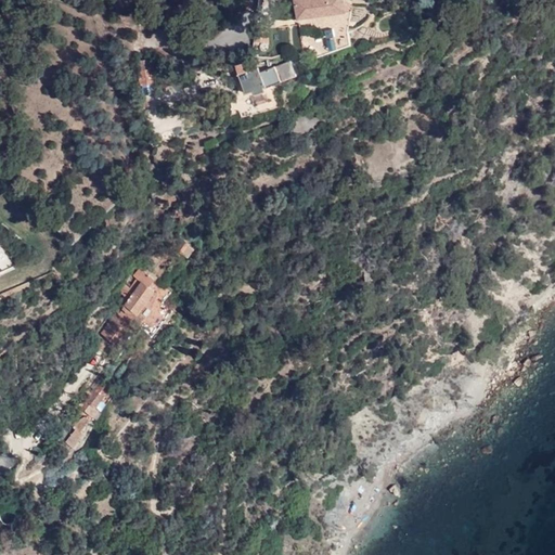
[(343,0),(294,0),(297,17),(345,11),(343,0)]
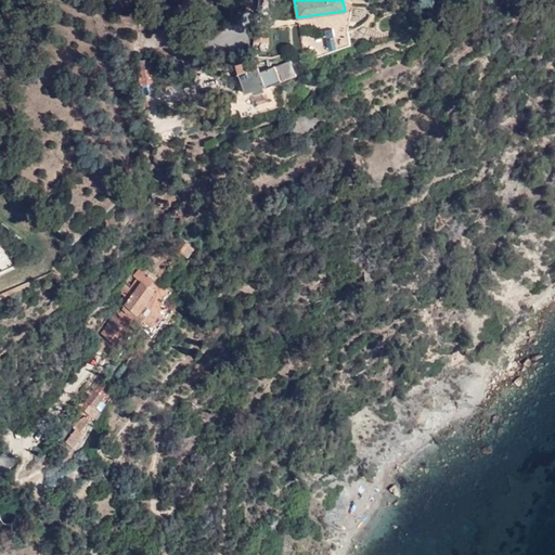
[(328,49),(351,44),(348,28),(330,31),(330,34),(320,36),(318,24),(307,26),(312,55),(330,52),(328,49)]
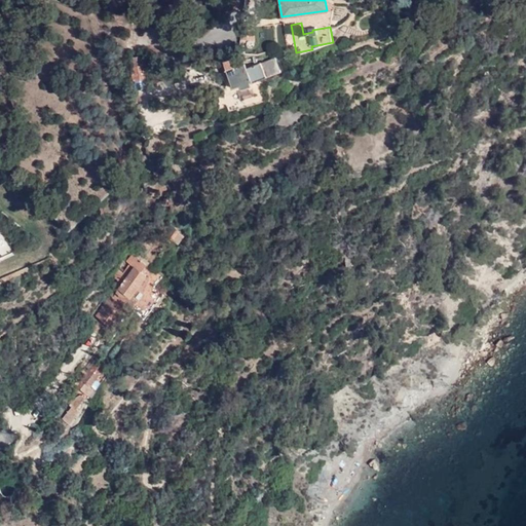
[(242,26),(240,38),(253,39),(255,28),(242,26)]
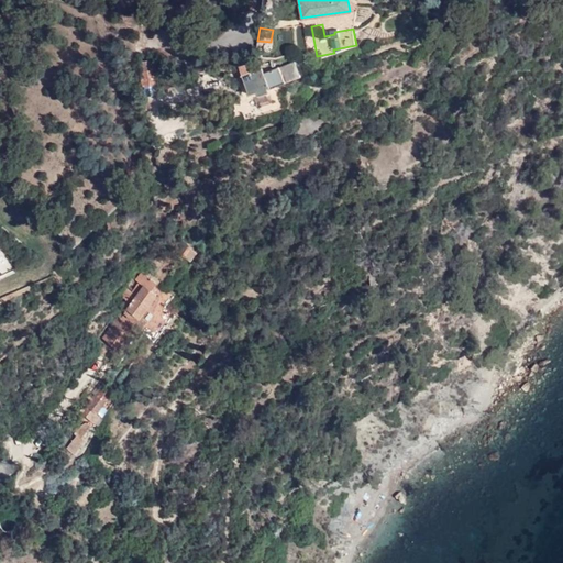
[(258,58),(249,55),(236,59),(250,91),(256,89),(258,92),(269,88),(269,87),(300,76),(295,61),(265,72),(263,66),(261,67),(258,58)]
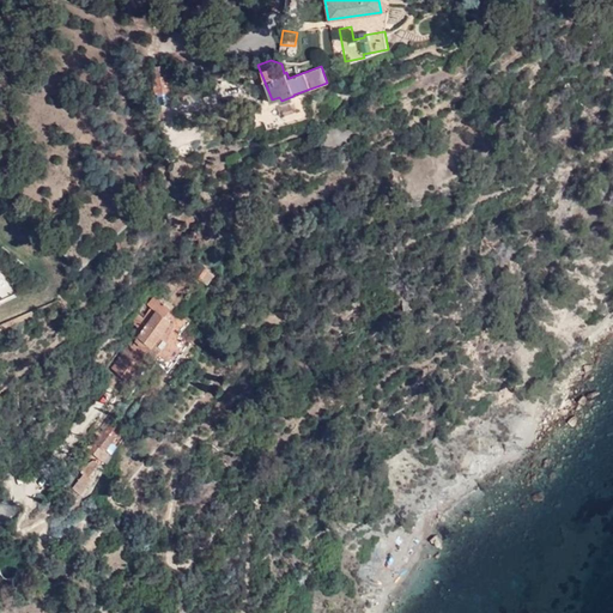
[(152,66),(153,77),(167,76),(167,70),(165,65),(152,66)]
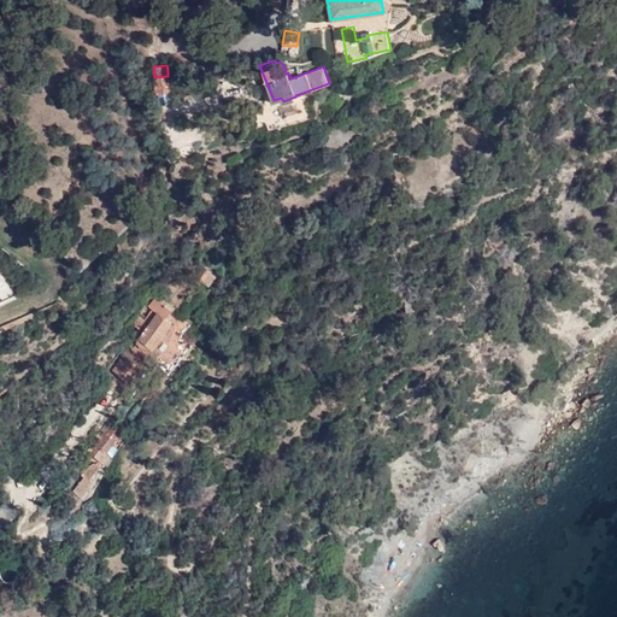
[(168,76),(154,77),(157,94),(170,93),(169,88),(168,78),(168,76)]
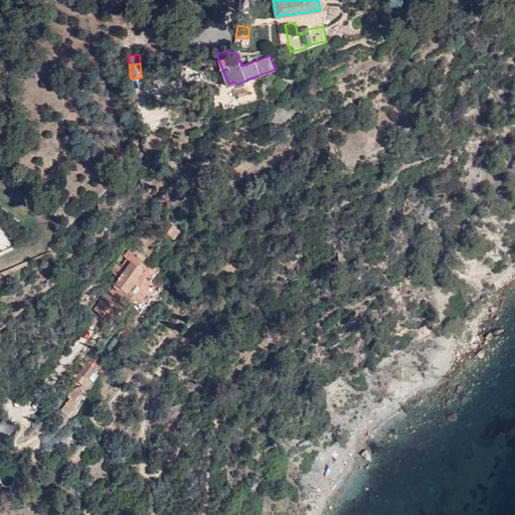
[(140,65),(141,73),(151,72),(151,64),(140,65)]
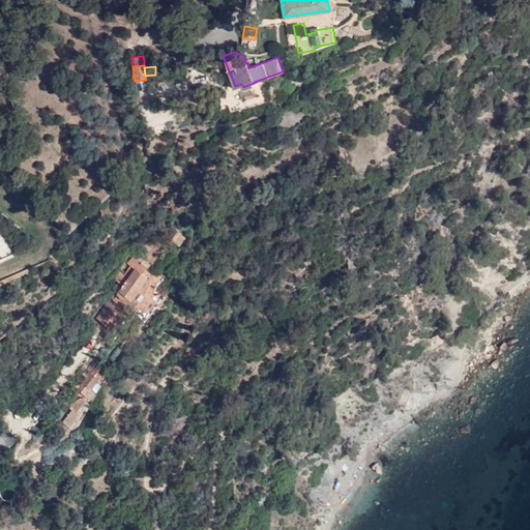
[(0,259),(36,242),(0,210),(0,259)]
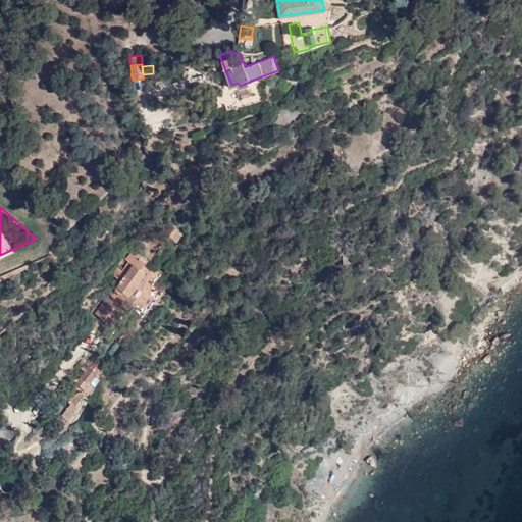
[(172,226),(166,235),(169,238),(176,229),(172,226)]
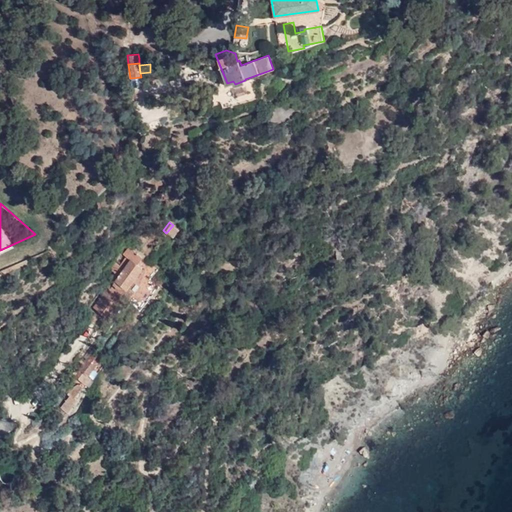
[(143,257),(131,247),(129,246),(123,252),(127,256),(120,265),(116,262),(110,269),(117,274),(106,288),(107,289),(95,304),(107,313),(126,288),(127,288),(143,267),(138,263),(143,257)]
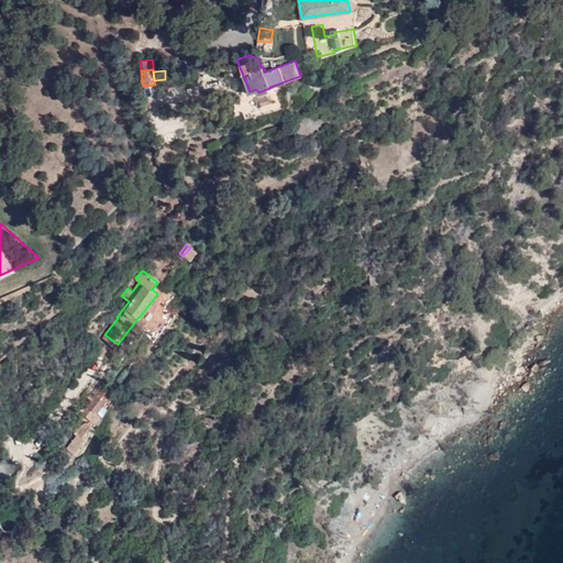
[(106,383),(83,412),(95,422),(100,416),(98,414),(116,390),(106,383)]
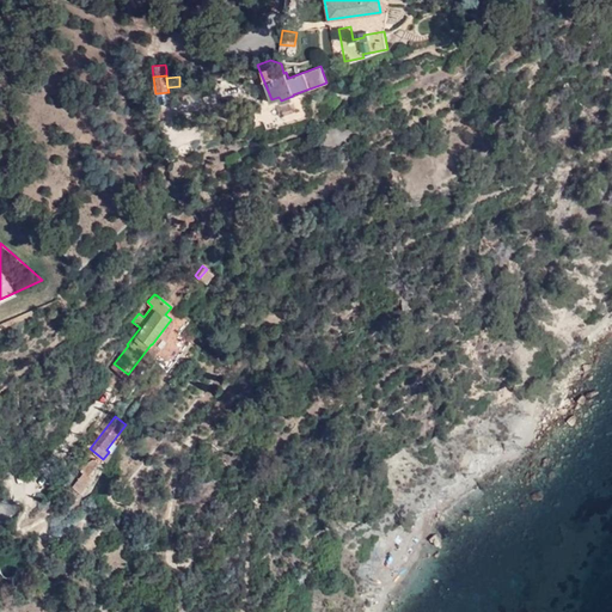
[(72,487),(80,494),(93,477),(90,475),(98,463),(93,459),(81,466),(87,473),(85,477),(81,475),(72,487)]
